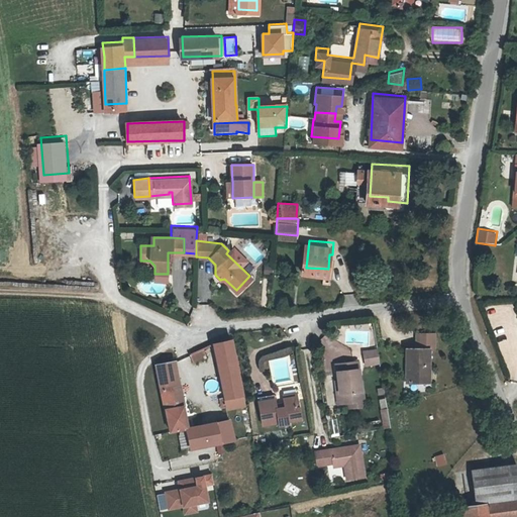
[(410,323),(411,338),(424,337),(429,337),(428,322),(410,323)]
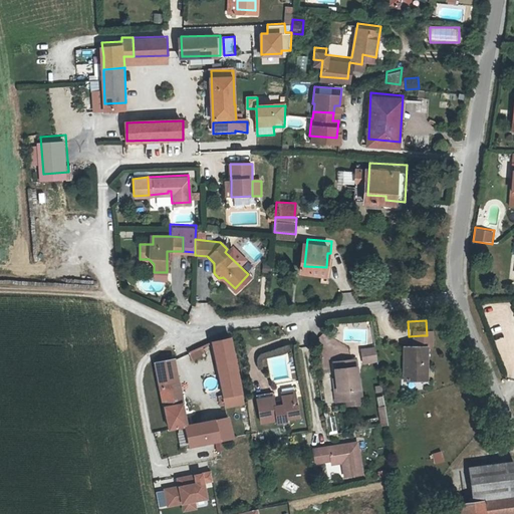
[(409,336),(400,337),(402,371),(425,369),(422,335),(409,336)]
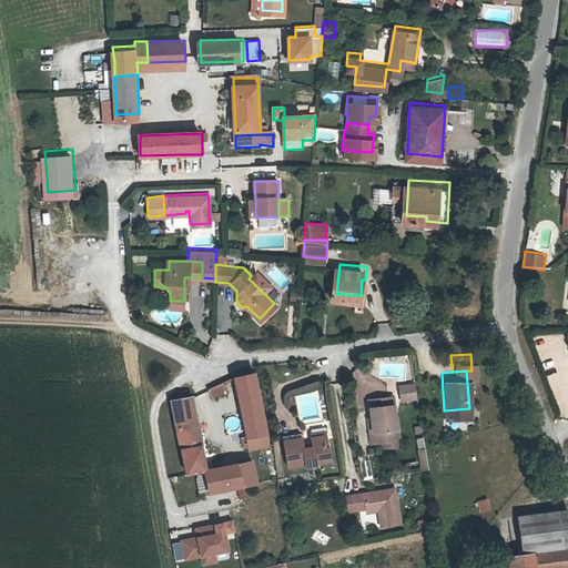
[(267,438),(264,438),(252,376),(232,381),(233,391),(243,439),(239,440),(241,449),(245,448),(246,452),(270,448),(267,438)]
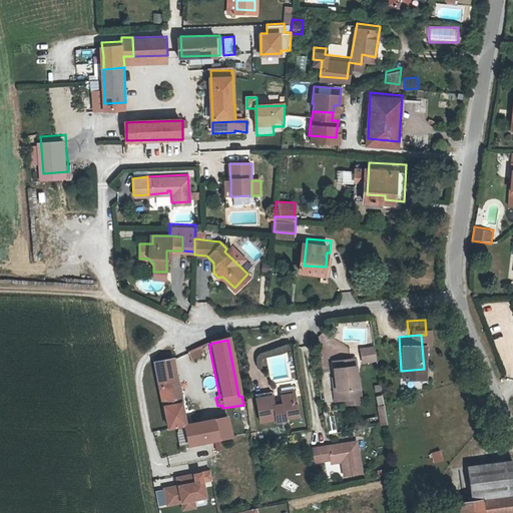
[(360,356),(372,354),(370,342),(358,344),(360,356)]
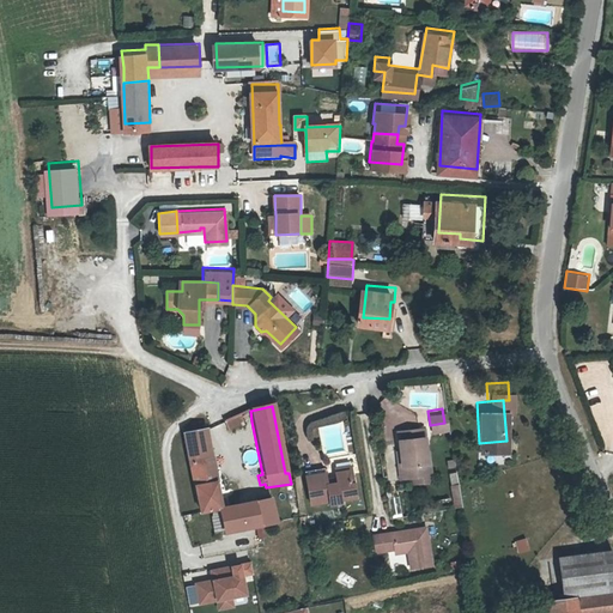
[(223,424),(228,434),(252,422),(250,411),(223,424)]
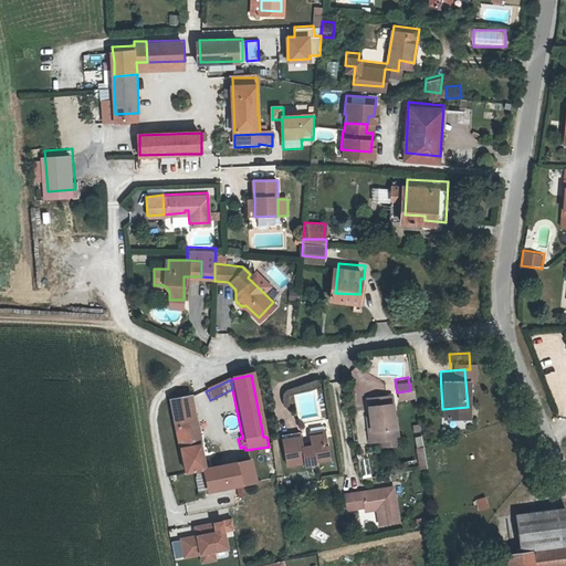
[(370,437),(379,435),(391,433),(390,421),(394,421),(388,389),(364,392),(367,410),(370,437)]
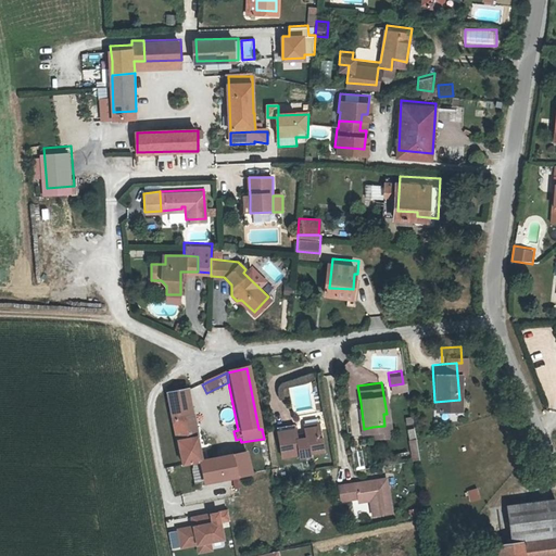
[(174,424),(194,420),(189,391),(169,394),(174,424)]
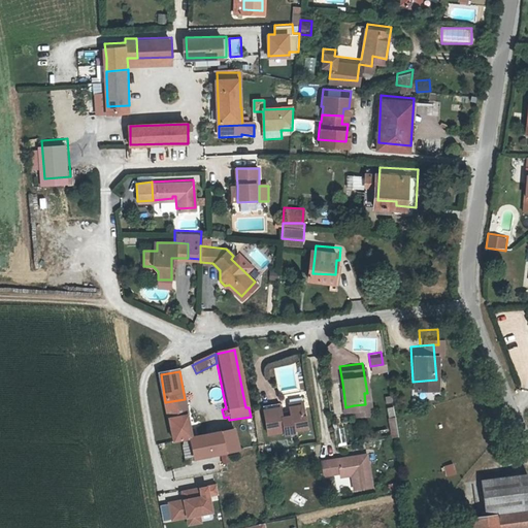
[(365,404),(354,405),(354,410),(369,408),(367,393),(364,393),(365,404)]
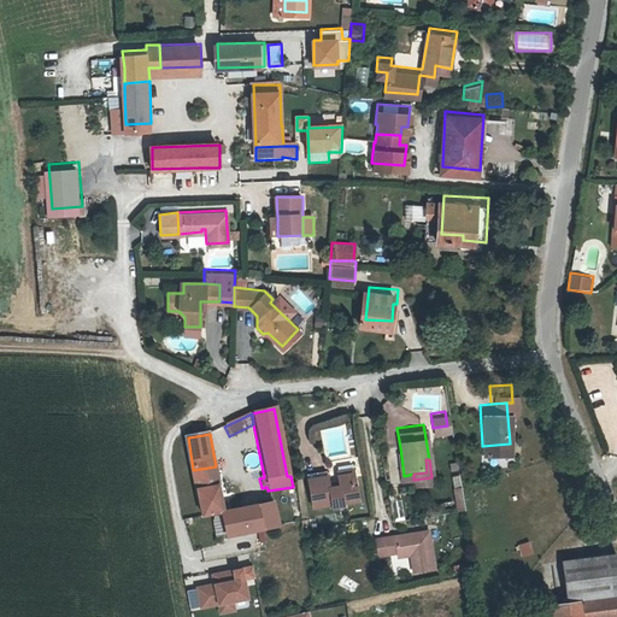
[(224,515),(216,466),(193,470),(201,518),(219,516),(225,540),(260,534),(275,532),(270,507),(224,515)]
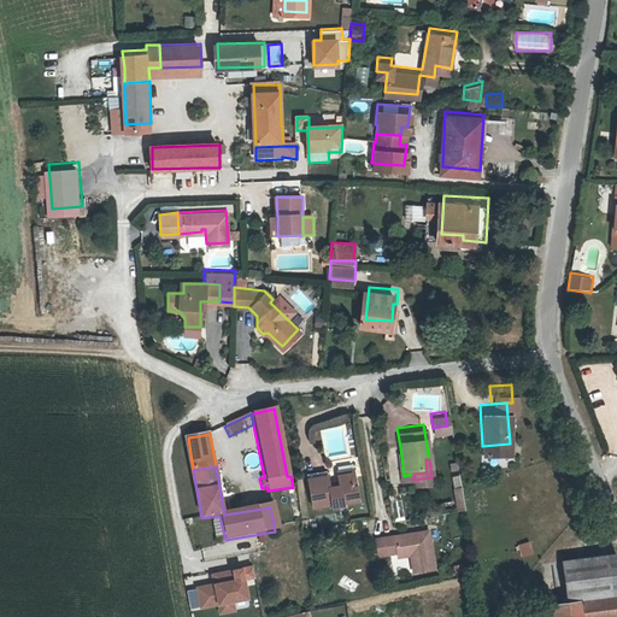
[(345,481),(348,480),(346,466),(329,469),(330,475),(344,472),(345,481)]
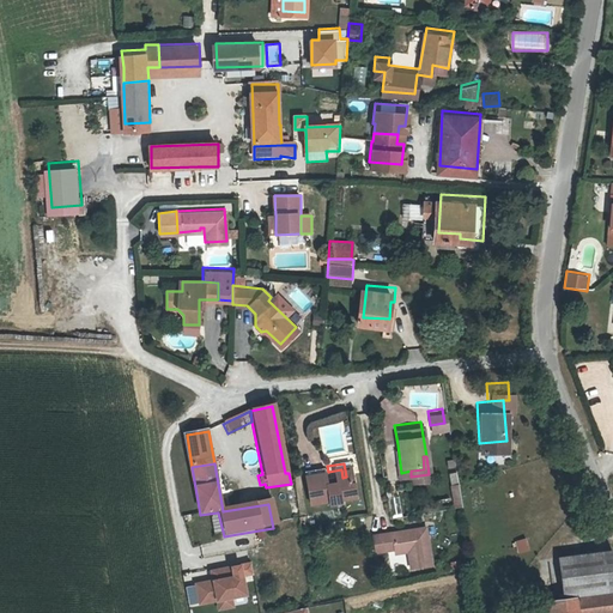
[(297,468),(298,474),(317,471),(316,465),(297,468)]
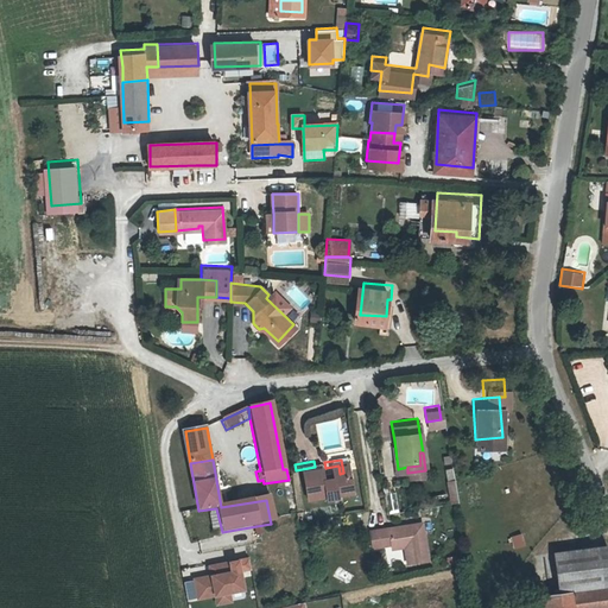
[(320,502),(321,502),(329,501),(329,499),(347,495),(343,473),(340,474),(339,466),(325,468),(327,476),(317,479),(315,467),(296,470),(301,504),(318,500),(320,502)]
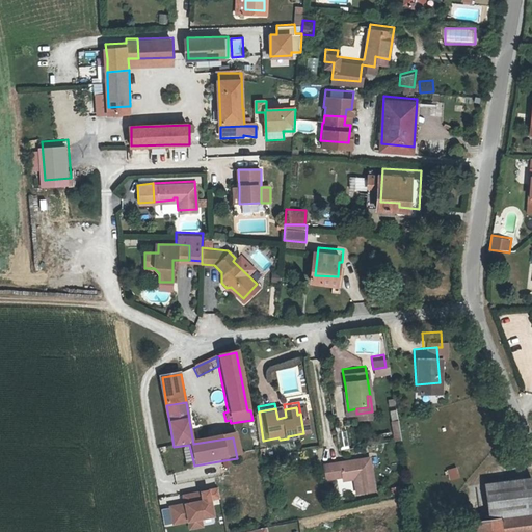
[(392,420),(399,419),(397,408),(390,410),(392,420)]
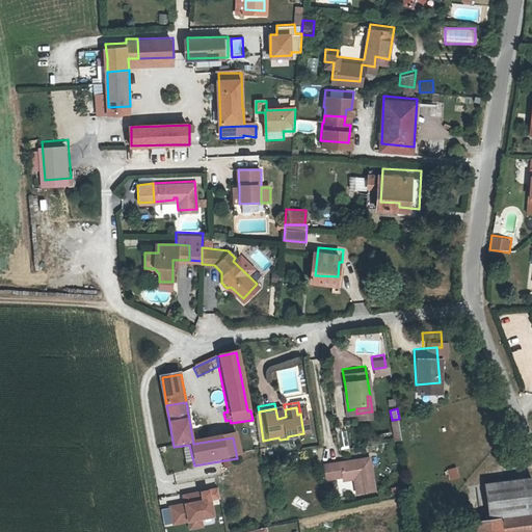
[(394,441),(402,440),(399,420),(392,421),(394,441)]
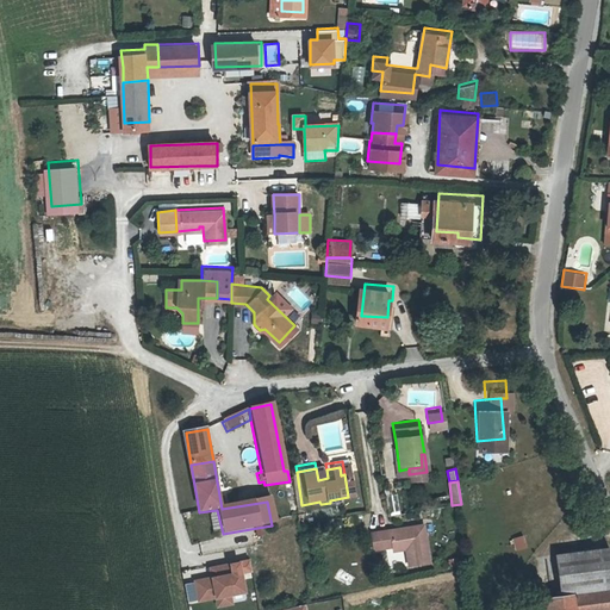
[(385,496),(390,515),(398,512),(393,493),(385,496)]
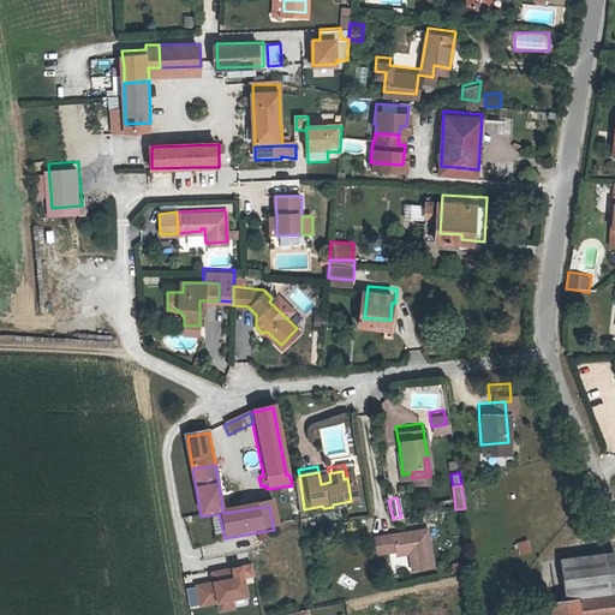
[(375,549),(394,545),(406,543),(407,548),(411,565),(430,561),(424,524),(372,533),(375,549)]
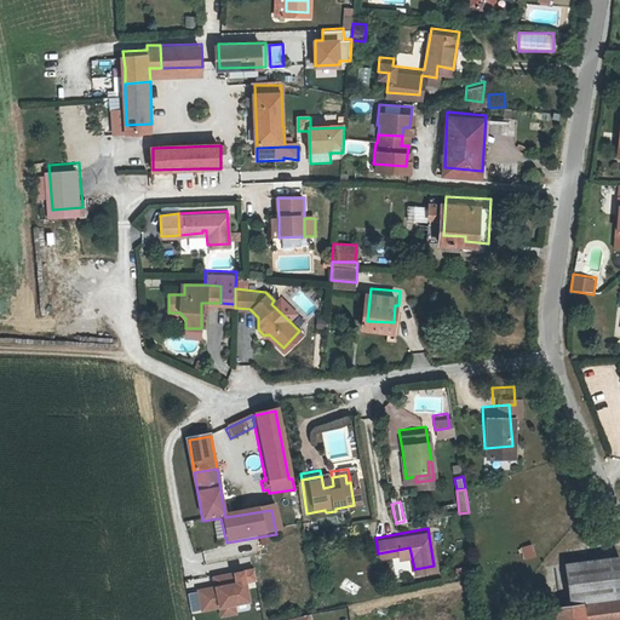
[(533,543),(521,546),(524,558),(537,556),(533,543)]
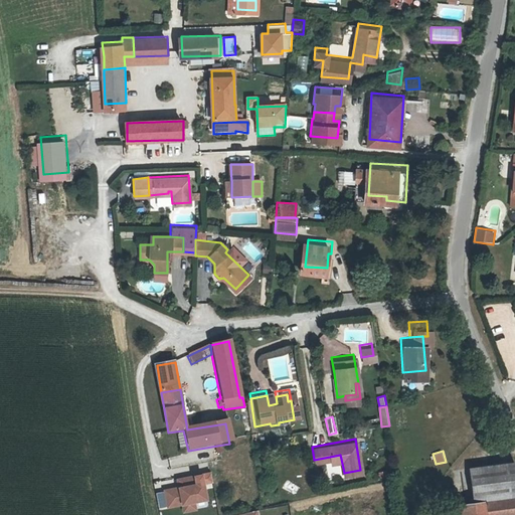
[(464,462),(469,487),(482,484),(483,493),(514,486),(514,456),(513,451),(464,462)]
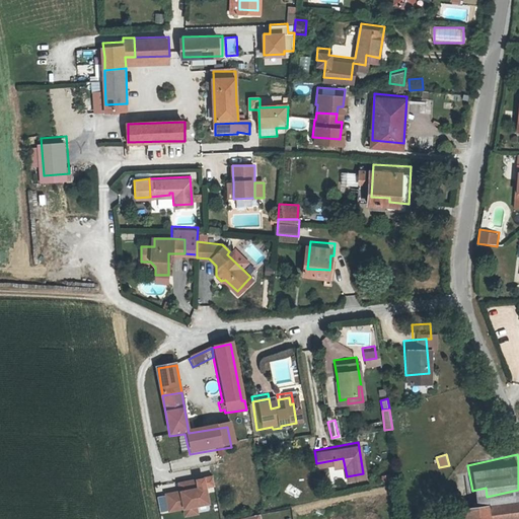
[(179,486),(164,490),(168,506),(183,502),(195,499),(208,496),(204,479),(197,480),(195,472),(176,477),(179,486)]
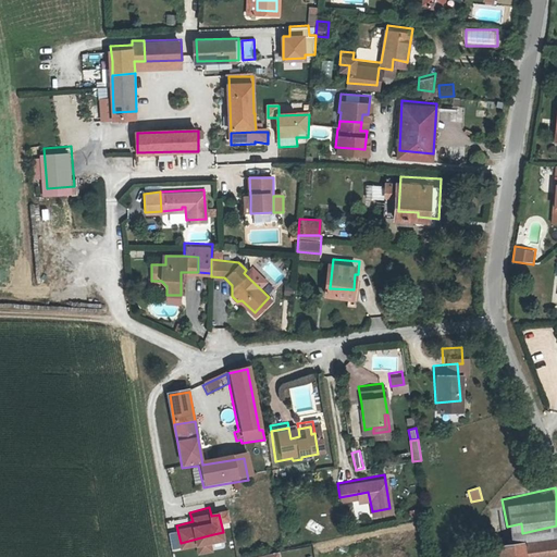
[(527,556),(527,555),(522,533),(521,523),(507,527),(509,536),(491,540),(493,556),(527,556)]
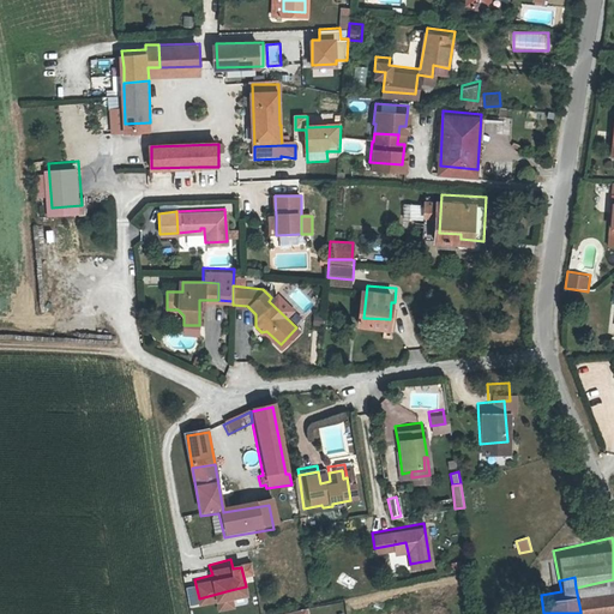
[(613,579),(576,588),(581,612),(613,605),(613,579)]
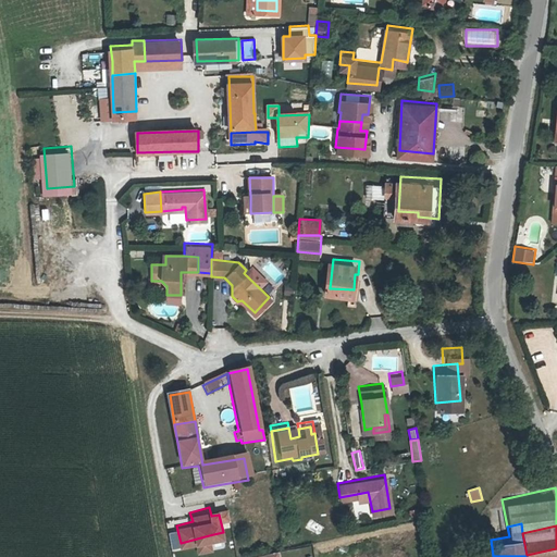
[(209,535),(197,539),(199,547),(211,544),(209,535)]
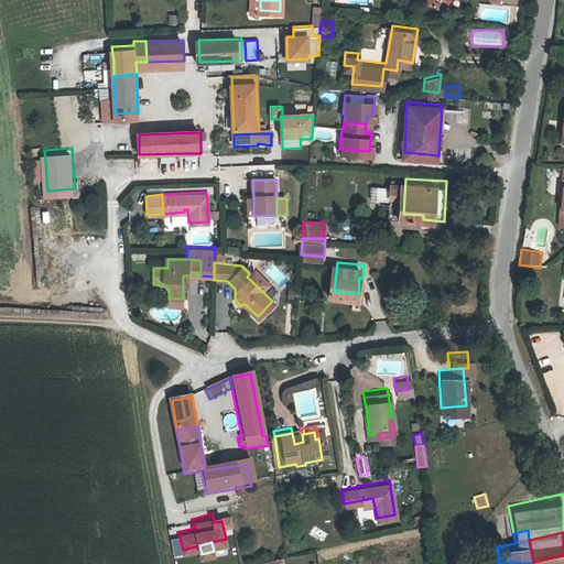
[(284,563),(282,551),(255,556),(256,563),(284,563)]
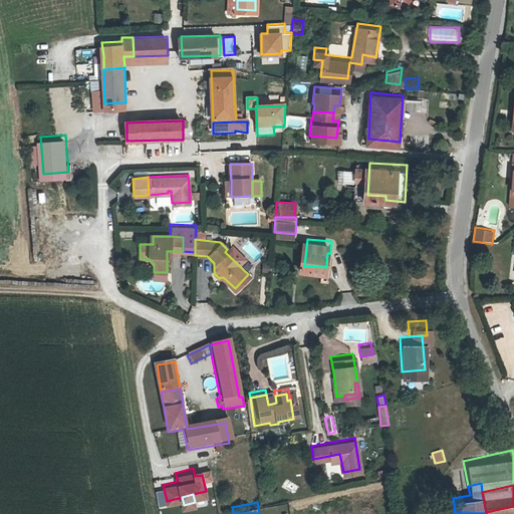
All buildings are outlined.
